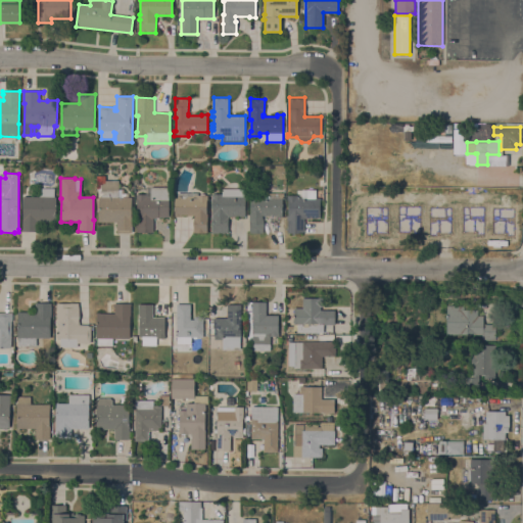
[(116,233),(116,222),(98,223),(98,197),(101,197),(100,189),(101,189),(101,181),(119,180),(119,197),(132,197),(132,233),(116,233)]
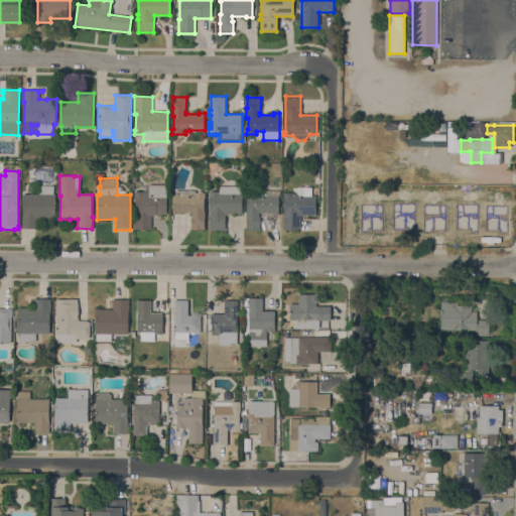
[(166,215),(156,214),(156,215),(151,215),(150,229),(138,229),(138,230),(134,230),(135,196),(134,196),(134,191),(143,191),(143,185),(148,185),(148,184),(166,184),(166,215)]
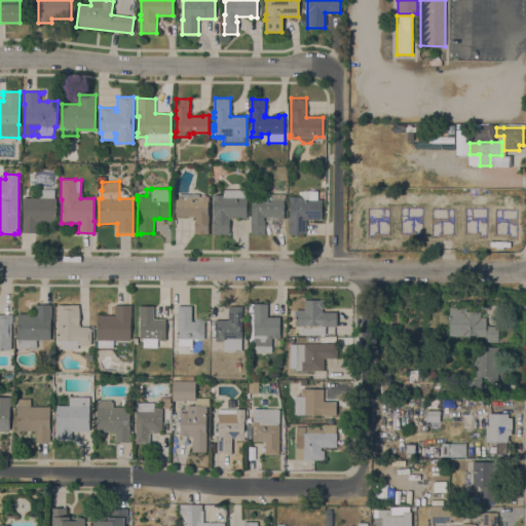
[(22,232),(22,230),(23,220),(24,197),(39,198),(39,189),(54,189),(54,197),(57,198),(55,223),(38,223),(38,229),(39,229),(39,233),(22,232)]
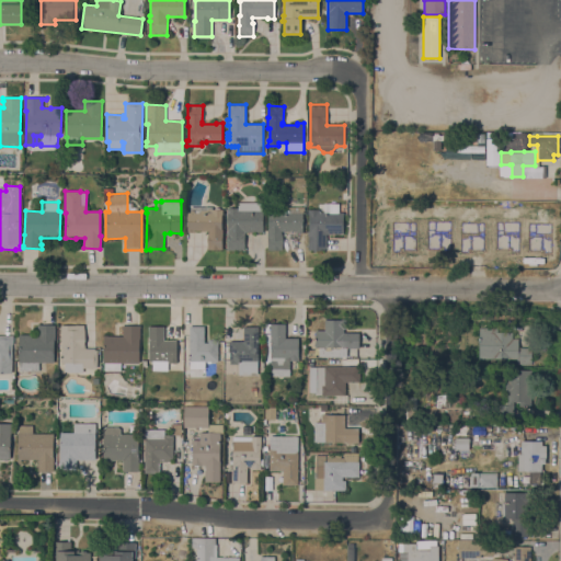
[(262,232),(244,232),(244,250),(227,250),(227,208),(238,208),(238,203),(263,203),(262,232)]
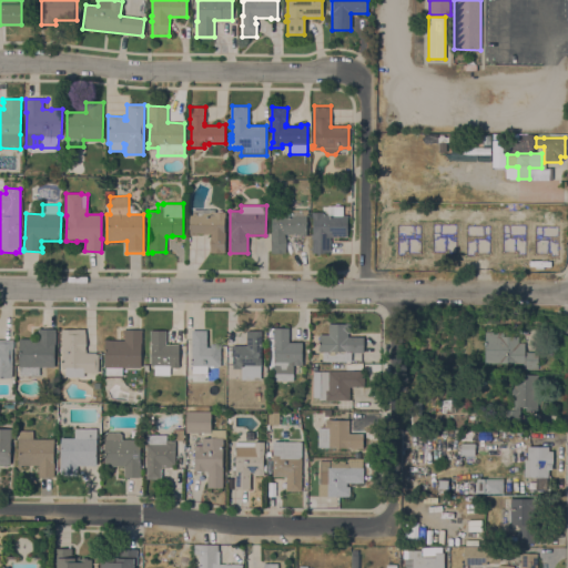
[(214,212),(225,212),(225,217),(224,217),(224,232),(225,232),(225,240),(224,240),(224,253),(210,253),(210,236),(211,236),(211,233),(195,233),(195,234),(189,234),(189,229),(189,224),(190,224),(190,215),(192,215),(192,210),(214,210),(214,212)]
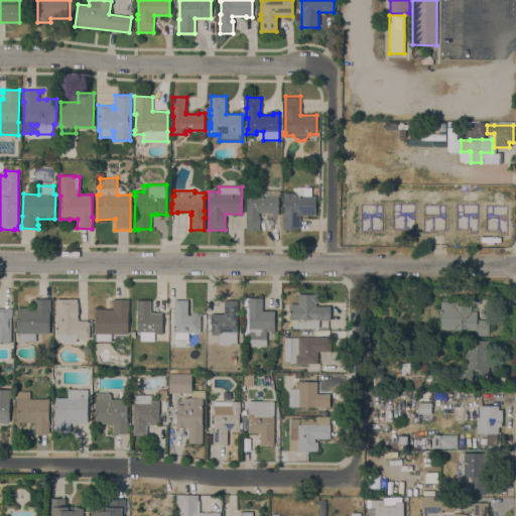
[(246,230),(246,211),(247,211),(247,198),(246,198),(246,192),(255,192),(255,190),(280,190),(278,195),(278,204),(279,204),(279,209),(278,209),(278,214),(272,214),(272,213),(259,212),(259,215),(259,219),(260,219),(260,223),(259,223),(259,230),(246,230)]
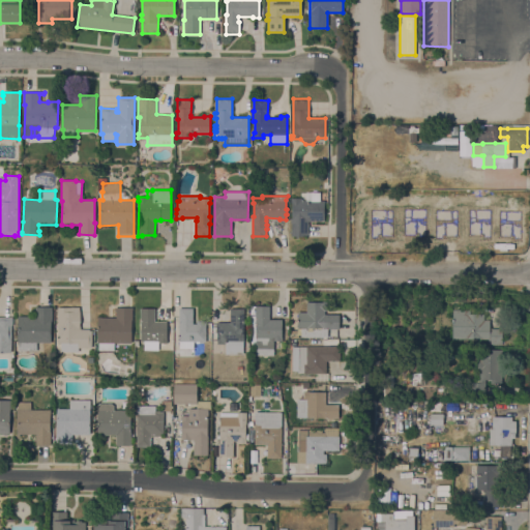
[(307,235),(306,235),(306,236),(291,236),(291,223),(290,223),(290,217),(292,217),(292,203),(291,203),(291,198),(301,198),(301,201),(306,201),(306,196),(319,196),(319,201),(324,201),(324,209),(325,209),(325,213),(324,213),(324,222),(308,222),(307,235)]
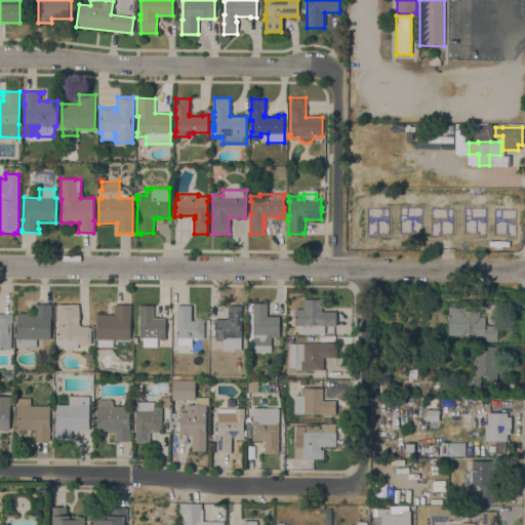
[(319,326),(318,334),(304,333),(304,326),(294,325),(294,318),(293,318),(293,316),(294,316),(294,309),(304,309),(304,298),(324,298),(324,308),(321,308),(321,311),(336,312),(335,326),(319,326)]
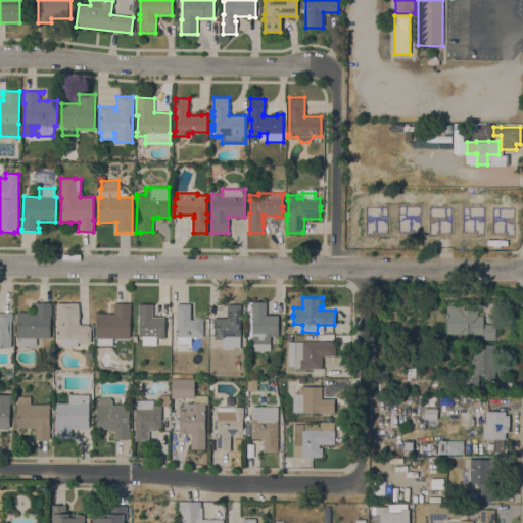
[(252,301),(266,301),(266,315),(278,315),(278,336),(270,336),(270,349),(252,350),(252,342),(252,301)]
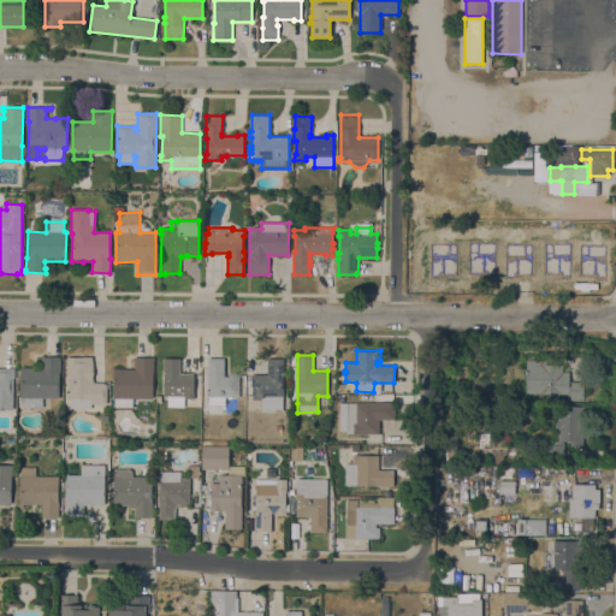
[(42,398),(42,408),(21,407),(21,398),(21,368),(22,368),(22,367),(31,367),(31,368),(41,368),(41,356),(60,357),(60,374),(59,374),(59,398),(42,398)]
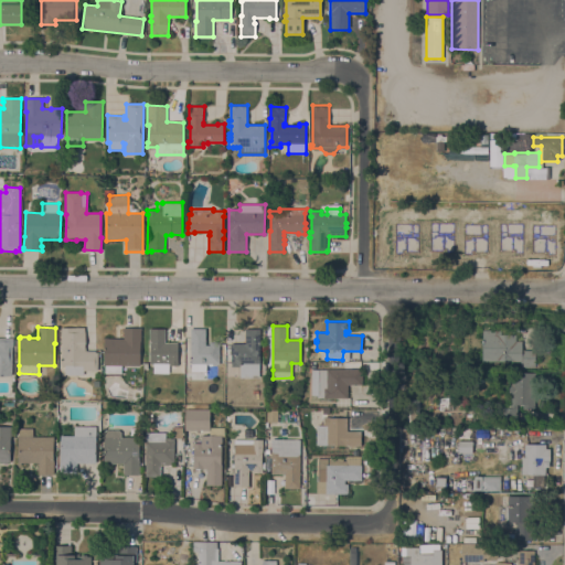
[(97,371),(83,371),(83,375),(64,374),(64,365),(61,365),(61,328),(84,328),(84,344),(85,344),(85,351),(95,351),(95,352),(97,352),(97,371)]
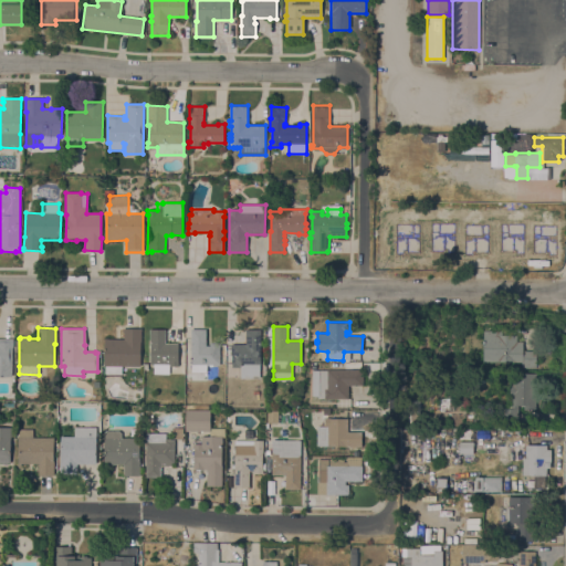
[(122,366),(122,375),(105,374),(105,366),(104,366),(105,339),(124,339),(124,332),(123,332),(123,328),(142,328),(142,343),(140,343),(140,366),(122,366)]
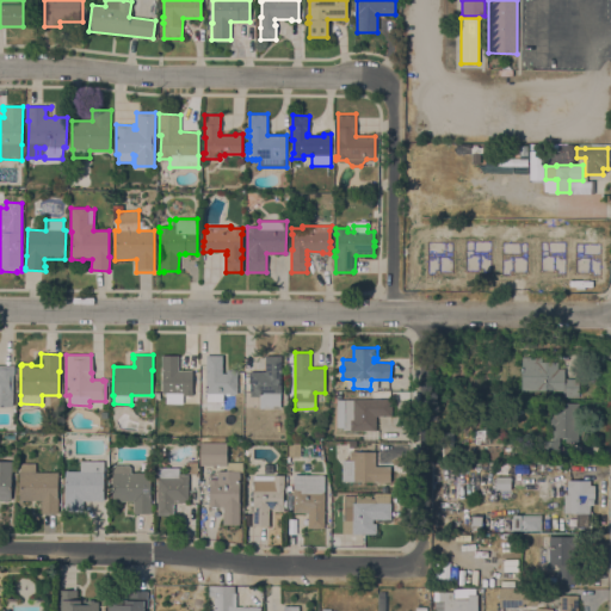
[(178,370),(192,371),(192,392),(192,395),(183,395),(183,402),(166,401),(167,393),(161,393),(162,372),(161,372),(161,355),(178,356),(178,370)]
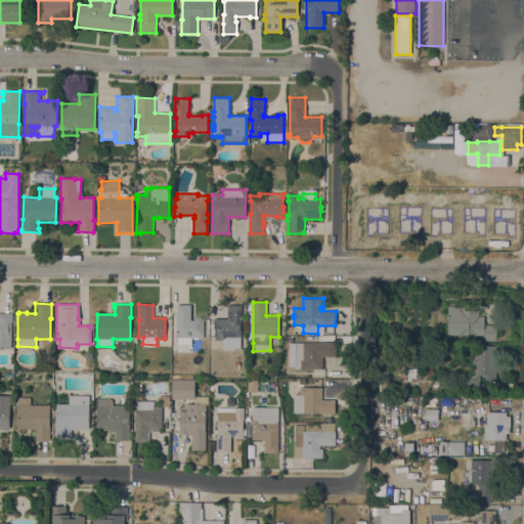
[(191,338),(190,345),(177,345),(177,338),(176,338),(177,304),(190,305),(190,320),(193,320),(193,317),(203,317),(203,338),(191,338)]
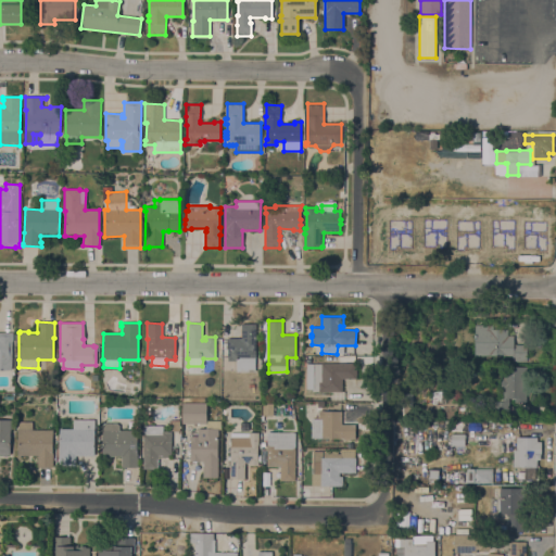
[(236,371),(236,361),(227,361),(227,338),(241,338),(241,324),(255,324),(255,371),(236,371)]
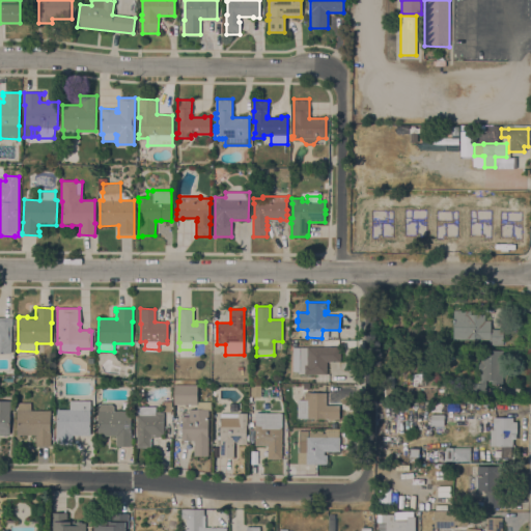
[(453,310),(471,311),(471,314),(484,314),(484,320),(491,320),(491,329),(503,329),(503,345),(490,345),(490,340),(453,339),(453,310)]
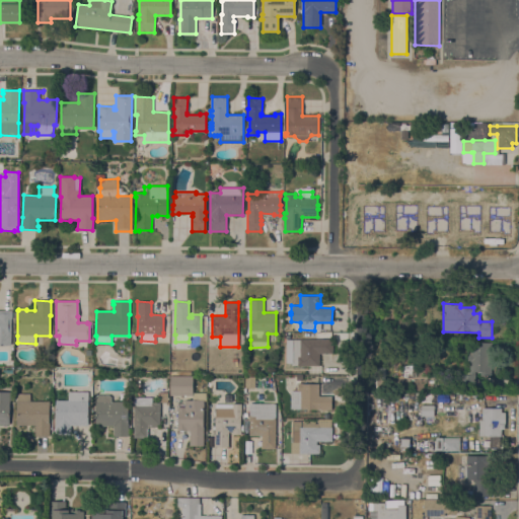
[(0,345),(0,310),(12,310),(12,318),(11,318),(10,345),(0,345)]
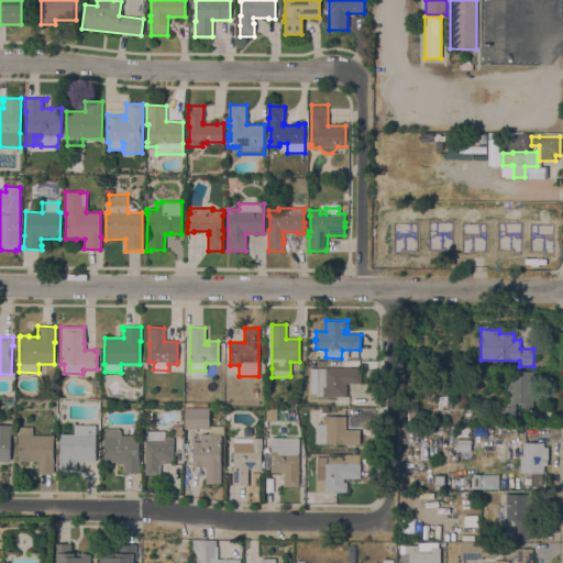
[(326,368),(326,367),(361,367),(361,383),(346,383),(346,397),(349,397),(349,405),(335,405),(335,397),(323,397),(323,396),(316,396),(316,393),(310,393),(310,368),(316,368),(326,368)]
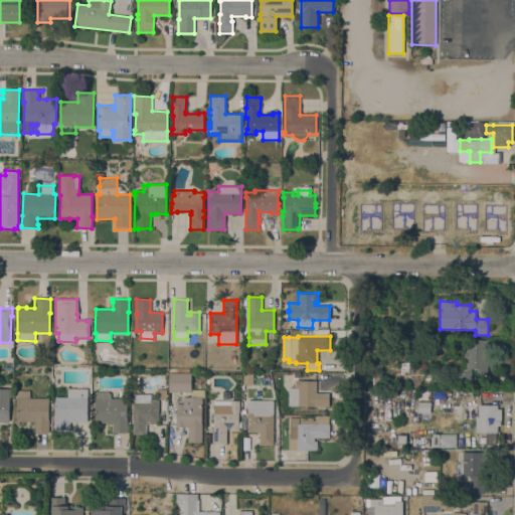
[(476,373),(476,368),(471,368),(471,384),(461,384),(461,368),(466,368),(466,358),(464,358),(464,351),(465,351),(466,339),(488,340),(488,373),(476,373)]
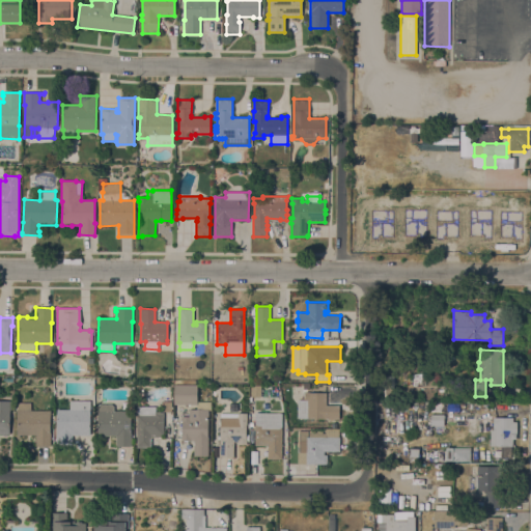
[(412,374),(421,373),(422,379),(425,379),(425,385),(416,386),(416,380),(413,380),(412,374)]
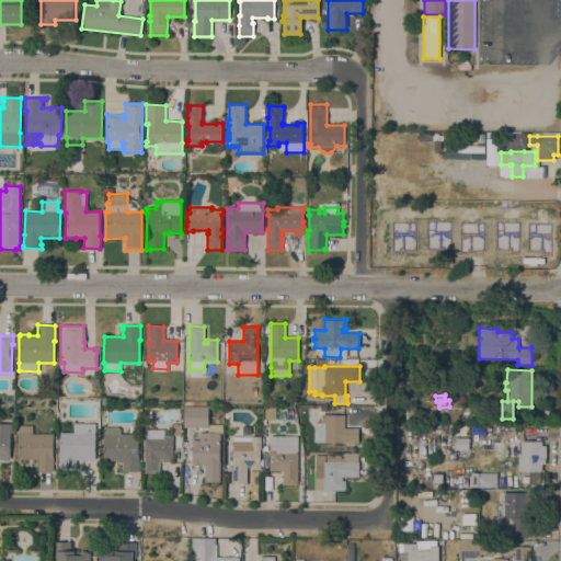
[(416,419),(405,419),(405,398),(415,397),(416,419)]
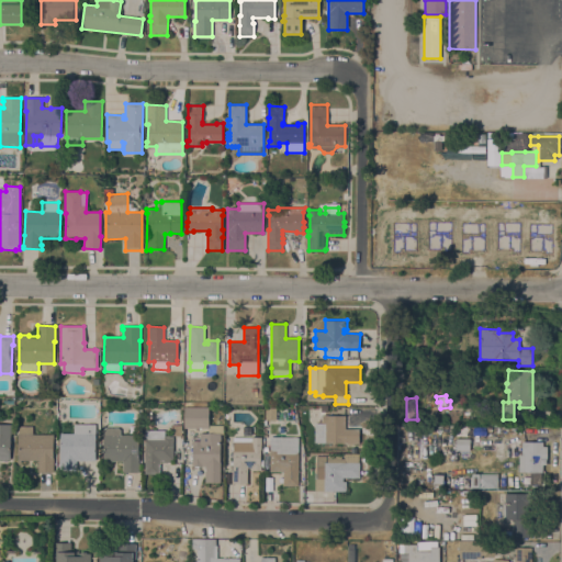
[(183,407),(209,407),(209,425),(223,425),(223,434),(220,434),(220,444),(220,483),(204,483),(204,467),(192,467),(192,440),(199,440),(199,433),(208,433),(208,428),(183,428),(183,407)]
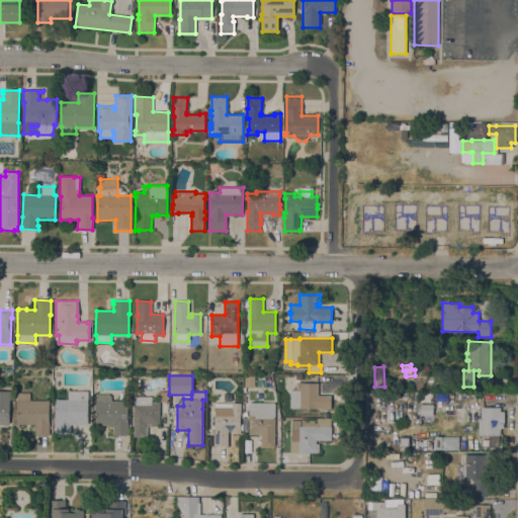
[(254,386),(244,386),(245,375),(254,375),(254,386)]
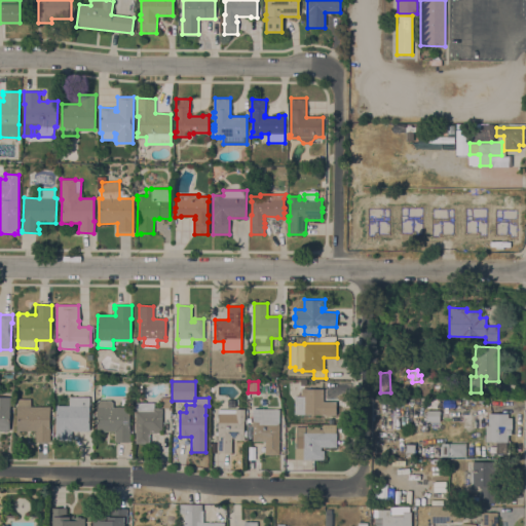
[(336,415),(294,414),(294,396),(301,397),(302,388),(305,388),(305,381),(321,381),(321,388),(323,388),(323,395),(323,401),(336,401),(336,415)]
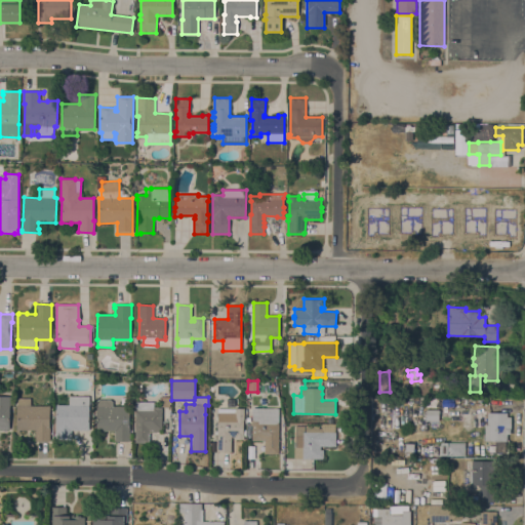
[(0,396),(10,397),(9,430),(7,430),(7,431),(1,431),(1,430),(0,429),(0,396)]
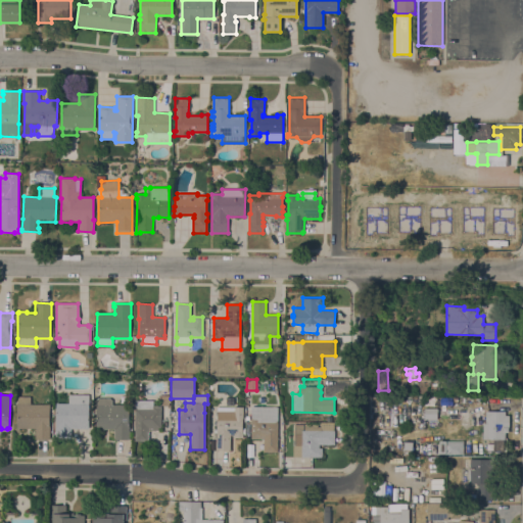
[(55,427),(56,403),(68,403),(68,394),(89,394),(88,429),(70,428),(70,438),(55,438),(55,427)]
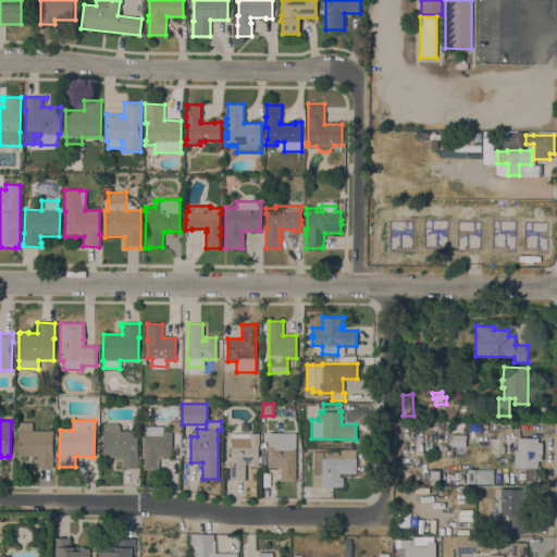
[(169,432),(170,421),(180,421),(180,432),(169,432)]
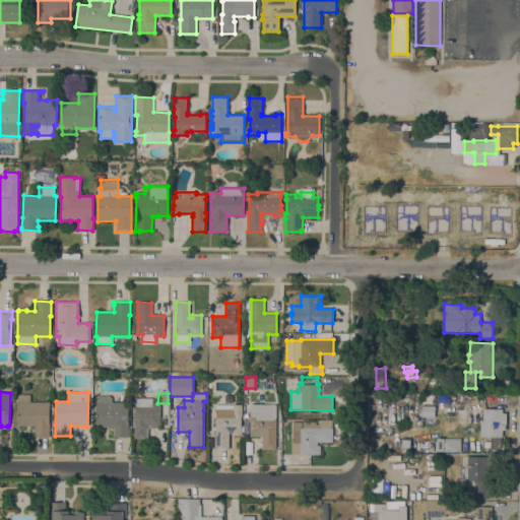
[(35,437),(35,426),(19,426),(19,428),(16,428),(16,400),(17,400),(17,394),(29,394),(29,402),(49,402),(49,437),(35,437)]
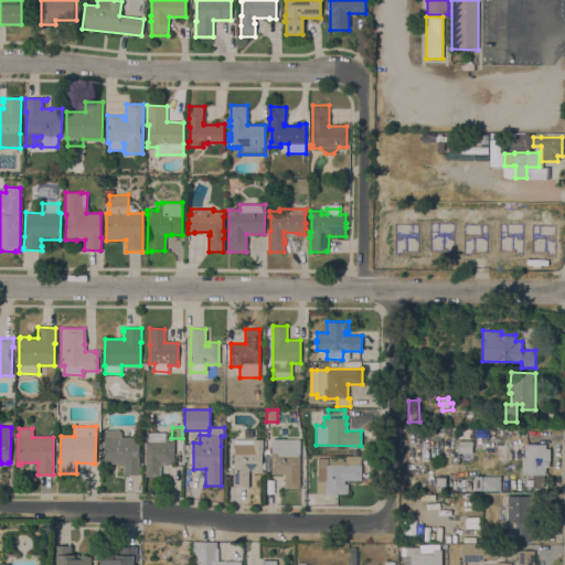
[(121,437),(140,437),(139,475),(123,475),(123,464),(113,464),(113,465),(104,465),(104,432),(106,429),(119,429),(121,433),(121,437)]
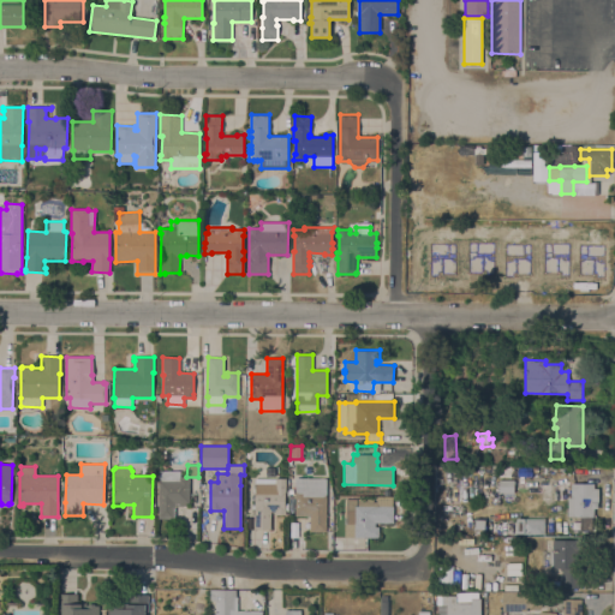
[(567,497),(571,497),(571,483),(579,483),(579,470),(592,470),(592,483),(593,483),(593,488),(598,488),(598,502),(598,508),(593,508),(593,517),(592,517),(592,530),(580,530),(580,517),(567,517),(567,497)]
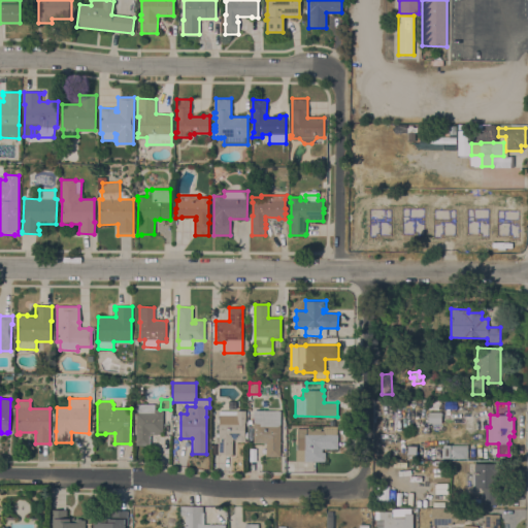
[(136,404),(155,404),(154,410),(162,410),(162,434),(150,434),(150,446),(135,446),(136,404)]
